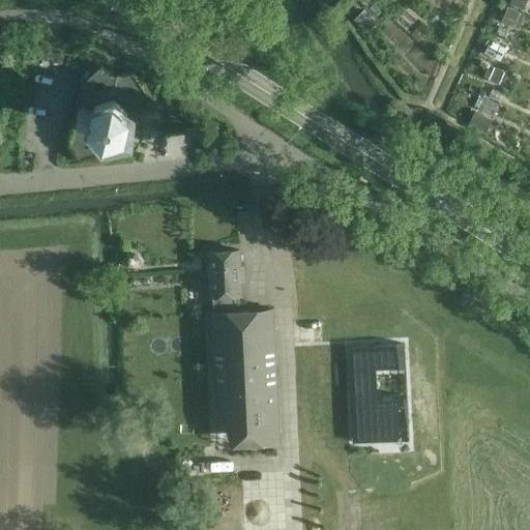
[(102,131),(102,133),(102,134),(106,135),(107,133),(120,129),(121,130),(123,128),(123,127),(129,125),(131,118),(126,113),(127,113),(126,110),(125,111),(124,110),(129,108),(131,110),(142,111),(150,100),(134,74),(116,75),(100,66),(82,83),(86,98),(90,101),(95,99),(99,102),(97,104),(96,102),(94,105),(95,106),(91,120),(90,120),(90,123),(92,123),(93,124),(89,126),(86,123),(75,123),(69,142),(80,159),(106,155),(106,142),(100,138),(102,131)]
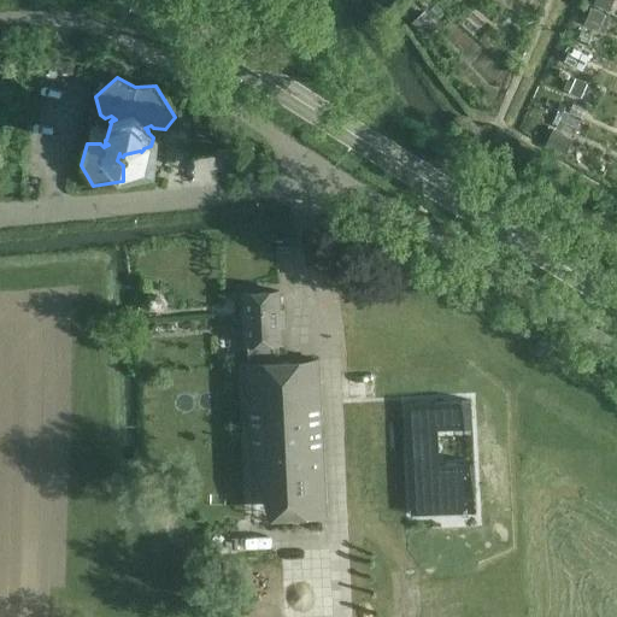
[(247,345),(278,344),(281,342),(278,292),(242,293),(245,345),(247,345)]
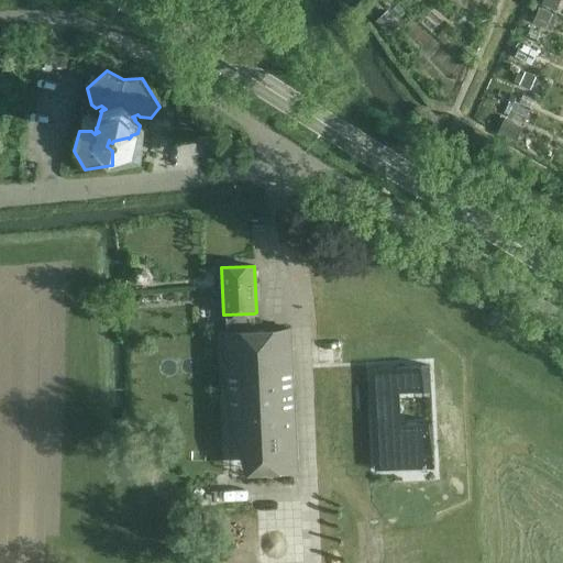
[(134,269),(130,276),(135,284),(143,283),(148,277),(143,269),(134,269)]
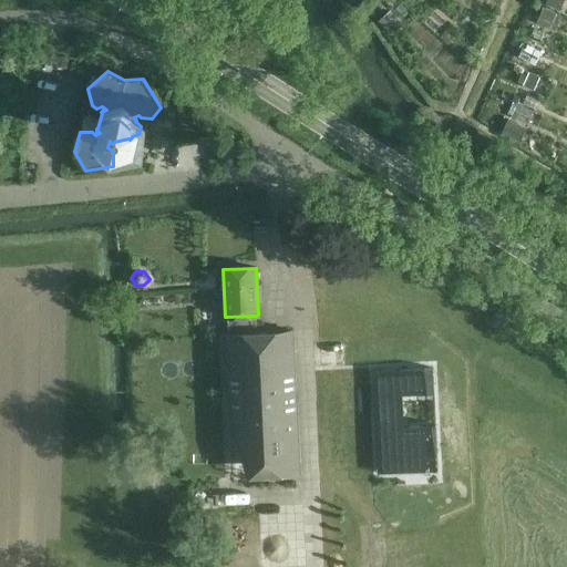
[(256,316),(227,317),(227,334),(225,334),(232,476),(298,473),(291,331),(256,333),(256,316)]
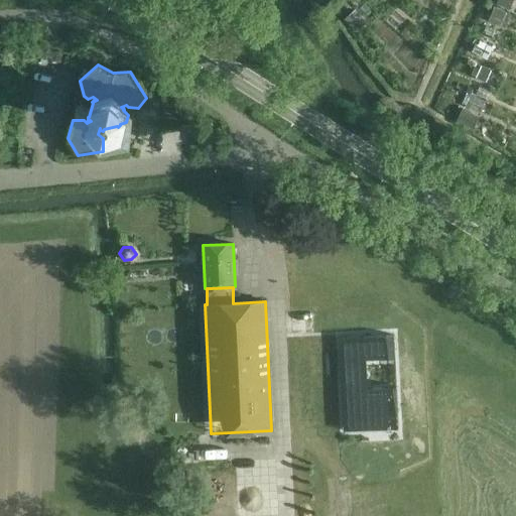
[(364,343),(340,344),(341,375),(344,429),(345,429),(362,428),(361,416),(397,415),(395,387),(394,387),(367,389),(366,360),(394,358),(393,336),(363,337),(364,343)]
